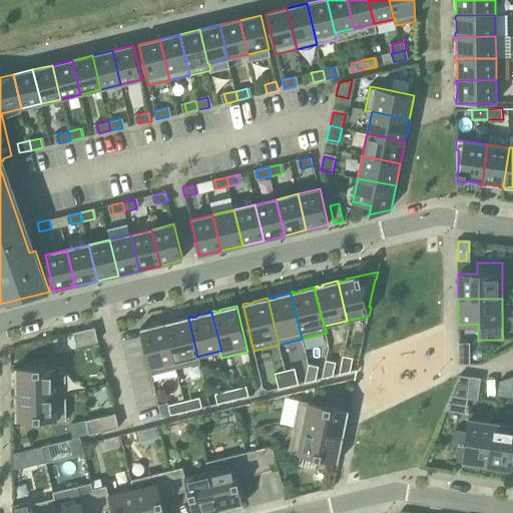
[(197,357),(188,318),(187,317),(173,321),(173,322),(168,323),(168,322),(165,323),(165,324),(176,369),(200,363),(199,356),(197,357)]
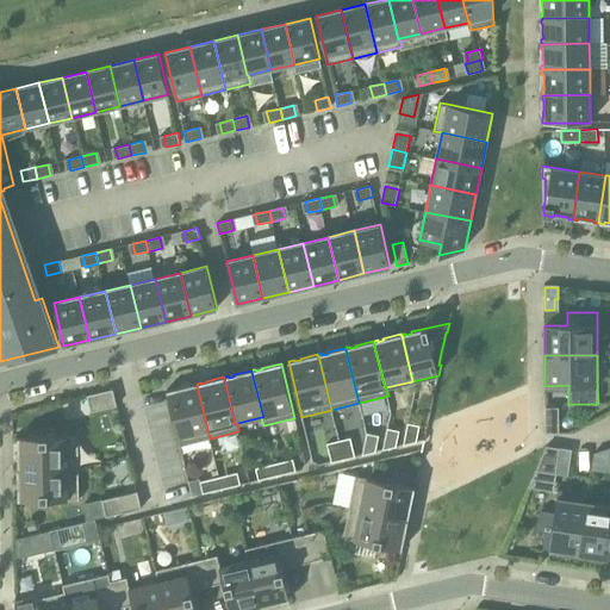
[(210,439),(197,385),(195,385),(195,384),(179,387),(179,390),(173,391),(173,390),(167,391),(180,446),(210,439)]
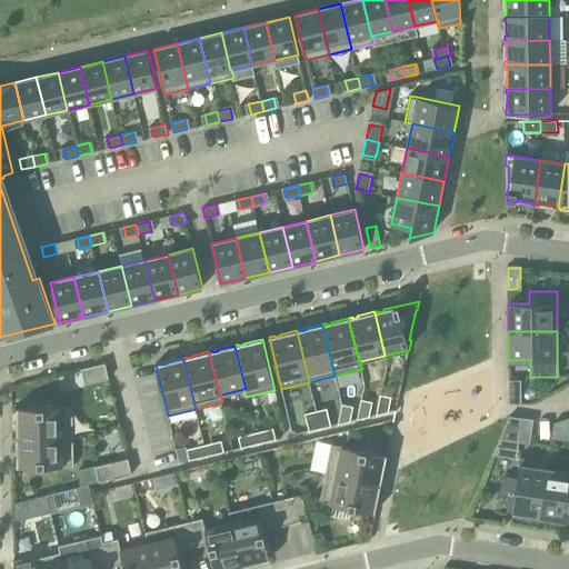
[(81,369),(85,385),(109,379),(106,363),(81,369)]
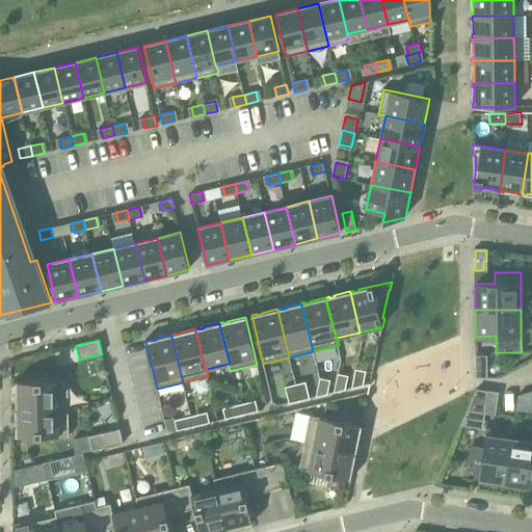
[(476,378),(487,378),(487,355),(476,355),(476,378)]
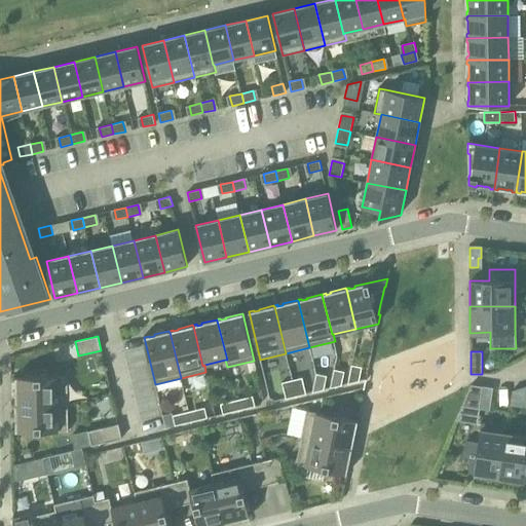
[(350,369),(347,384),(359,381),(361,371),(350,369)]
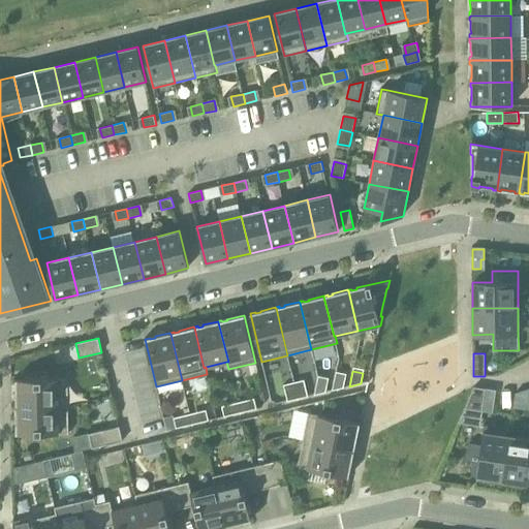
[(335,375),(332,391),(343,387),(345,378),(335,375)]
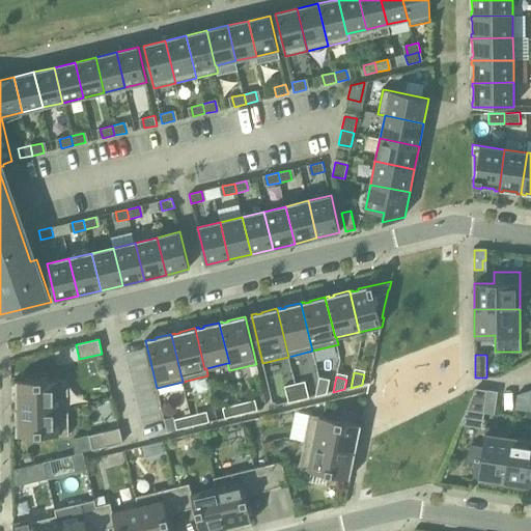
[(16,381),(16,409),(68,408),(68,380),(52,381),(52,379),(50,379),(50,381),(26,381),(26,379),(25,379),(25,381),(16,381)]
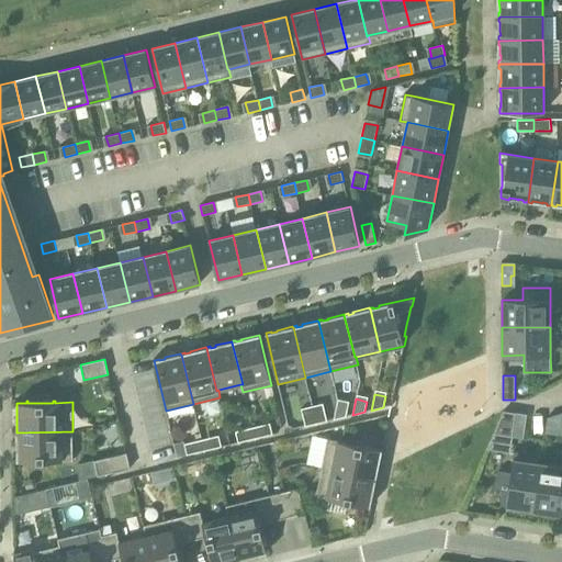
[(337,404),(334,419),(346,416),(348,406),(337,404)]
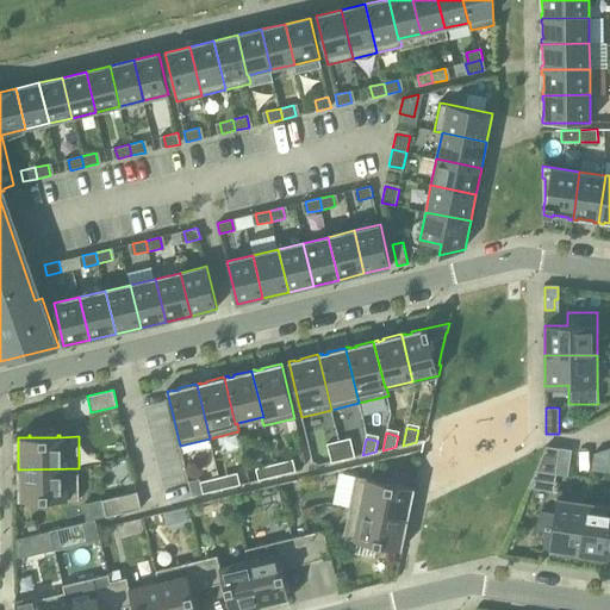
[(340,446),(343,460),(355,458),(352,443),(340,446)]
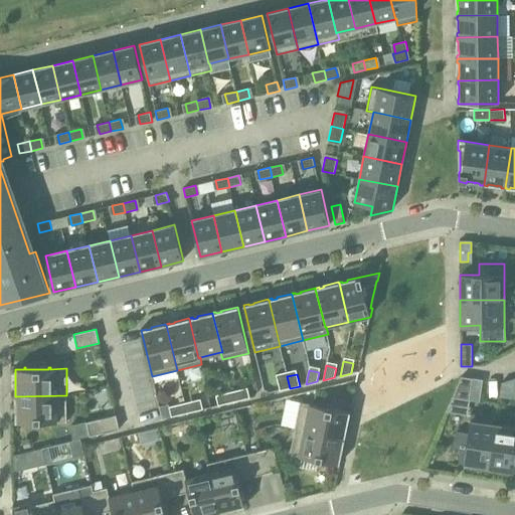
[(287,376),(277,378),(280,390),(290,388),(287,376)]
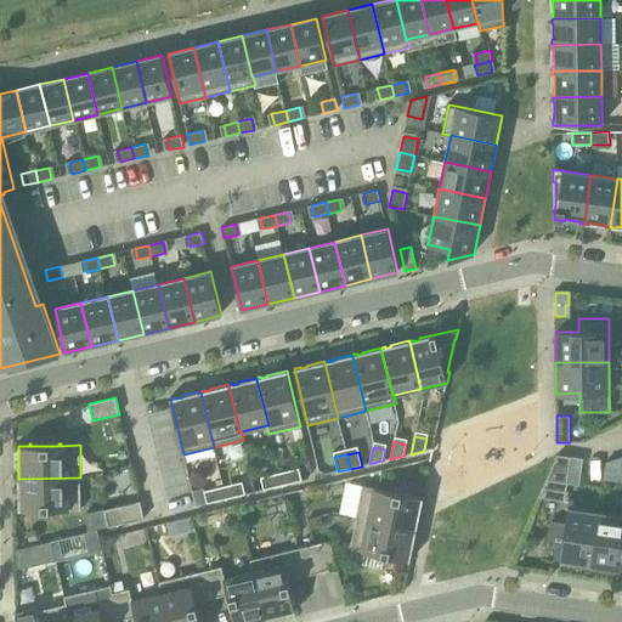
[(571,457),(558,456),(547,480),(566,484),(571,457)]
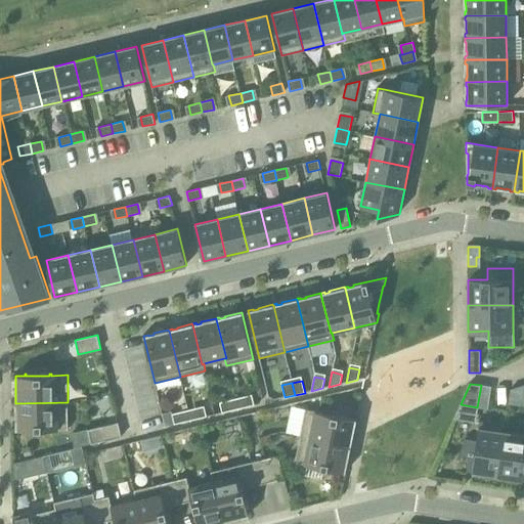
[(248,395),(235,398),(237,408),(250,406),(248,395)]
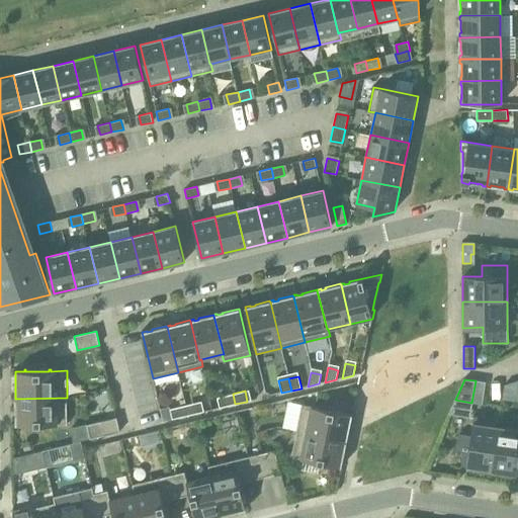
[(224,407),(235,404),(233,394),(221,397),(224,407)]
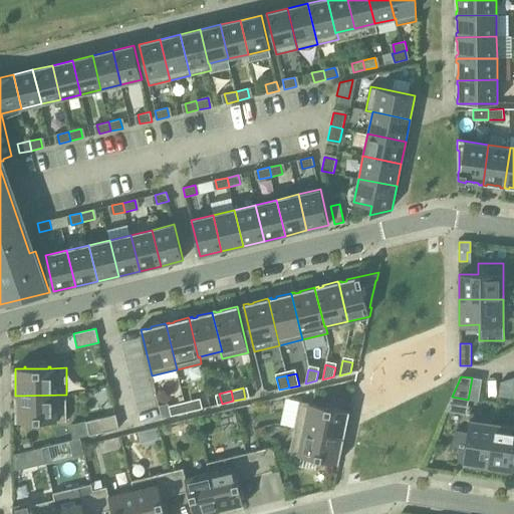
[(66,395),(15,396),(15,422),(66,422),(66,395)]
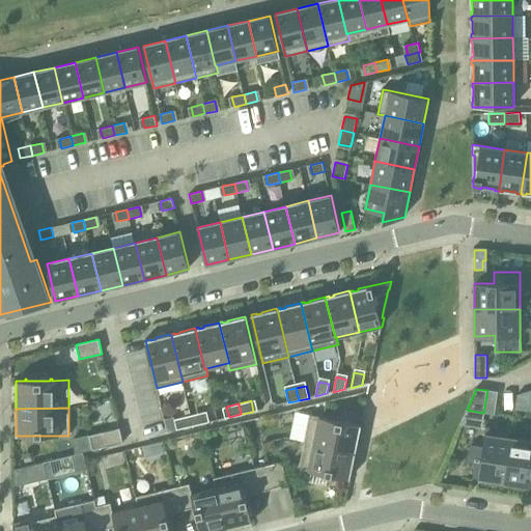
[(202,413),(190,416),(193,426),(205,423),(202,413)]
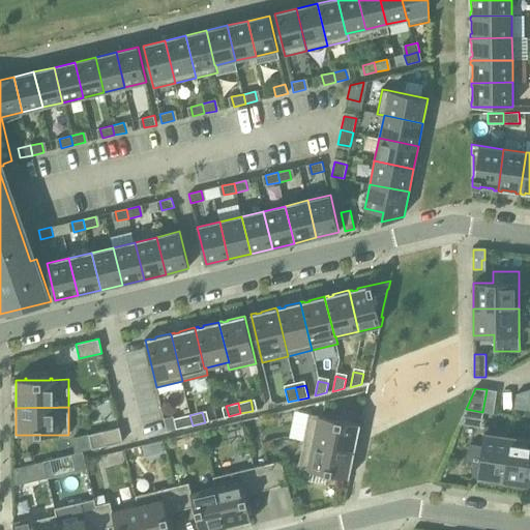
[(360,424),(359,424),(351,422),(352,420),(350,420),(350,422),(326,417),(327,415),(325,415),(325,417),(308,414),(303,441),(355,451),(360,424)]
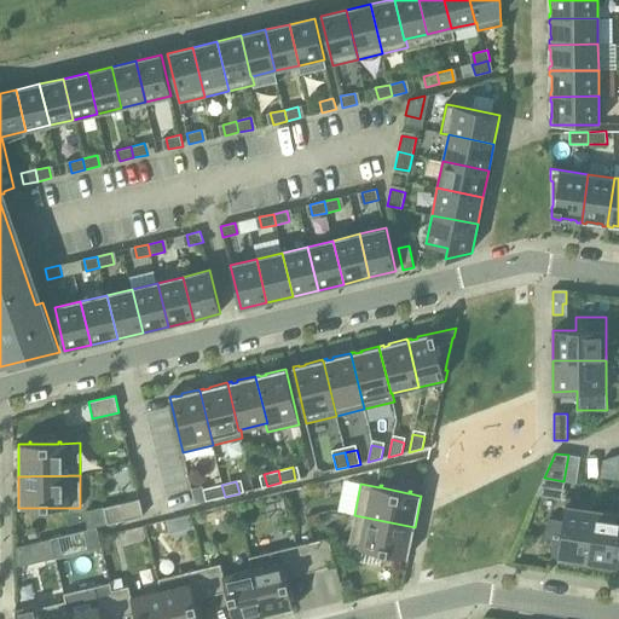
[(210,501),(225,497),(221,485),(208,489),(210,501)]
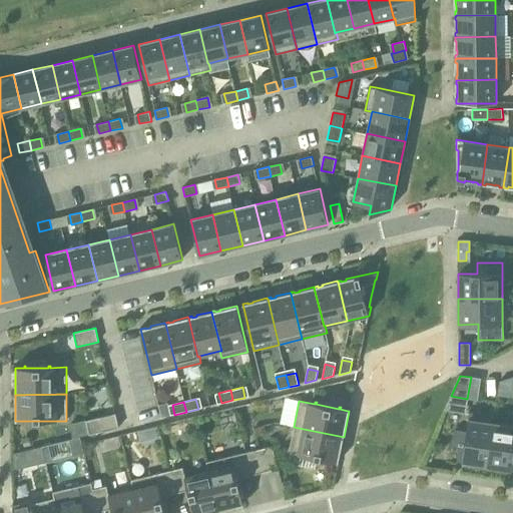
[(462,463),(487,467),(493,423),(494,423),(495,416),(469,412),(462,463)]
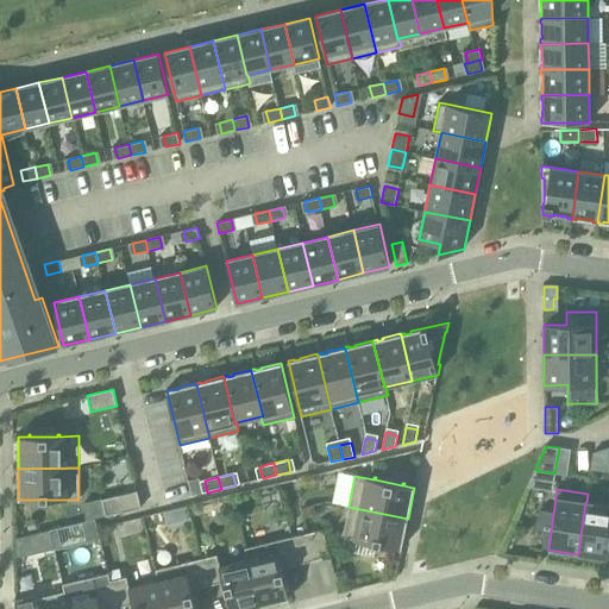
[(142,508),(137,491),(101,500),(106,516),(142,508)]
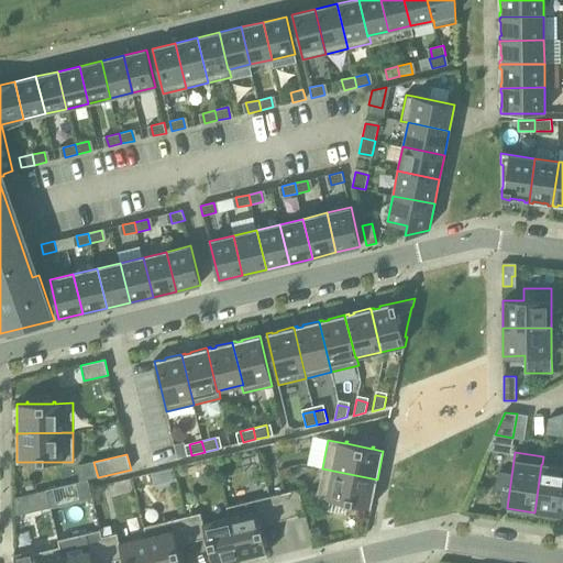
[(534,512),(562,516),(562,505),(562,466),(542,464),(541,464),(534,512)]
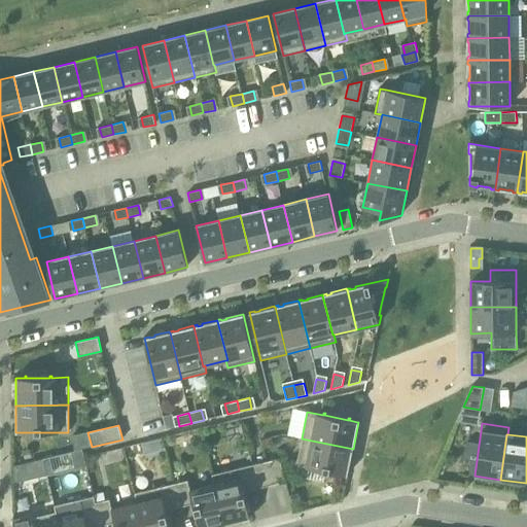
[(351,458),(352,452),(353,449),(302,438),(296,465),(347,476),(349,469),(347,469),(349,461),(350,462),(351,458)]
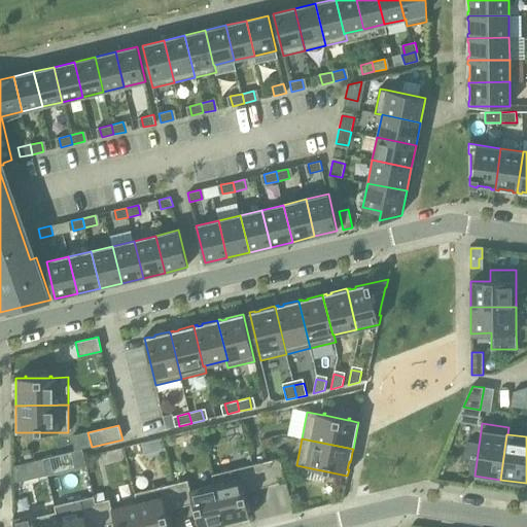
[(266,461),(272,485),(286,482),(280,458),(266,461)]
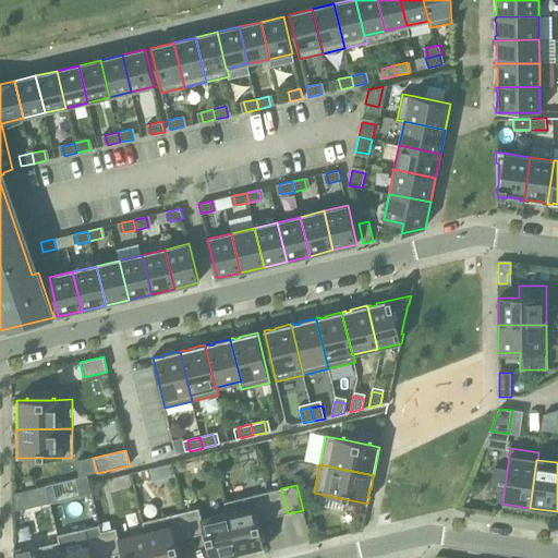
[(19,509),(19,510),(50,502),(46,486),(13,494),(13,510),(19,509)]
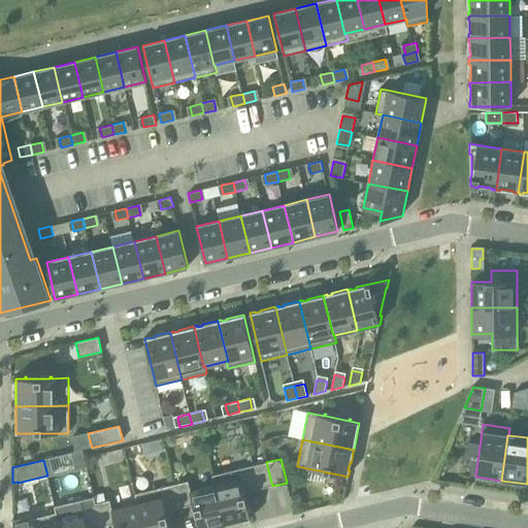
[(258,489),(272,486),(266,462),(252,465),(258,489)]
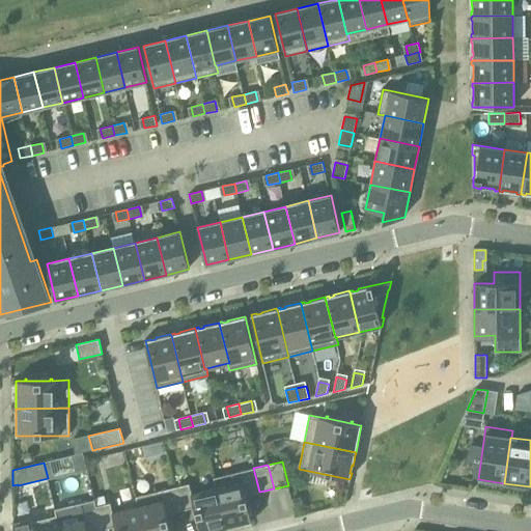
[(214,478),(217,487),(226,529),(230,528),(252,523),(252,522),(251,516),(253,515),(252,514),(250,514),(249,507),(251,507),(250,506),(248,506),(246,496),(259,492),(253,468),(240,472),(214,478)]
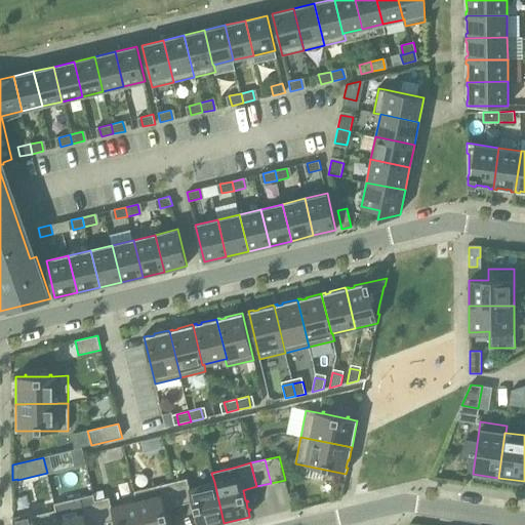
[(215,524),(220,524),(224,523),(214,482),(190,488),(187,478),(172,482),(178,506),(192,501),(195,513),(193,513),(193,515),(195,514),(197,521),(195,522),(195,523),(197,523),(197,524),(215,524)]
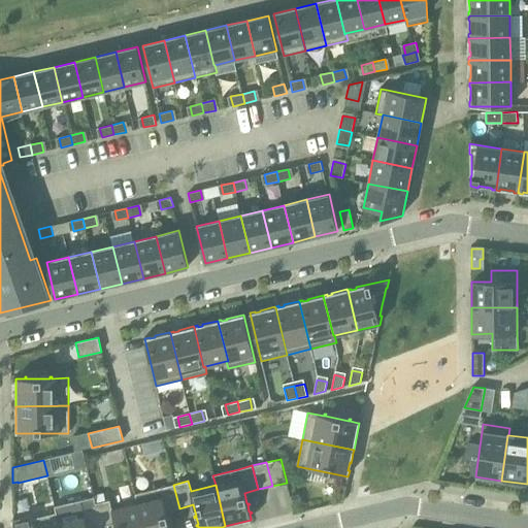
[(135,494),(137,503),(142,527),(169,527),(169,524),(171,523),(170,522),(168,522),(166,512),(179,508),(173,485),(160,488),(135,494)]
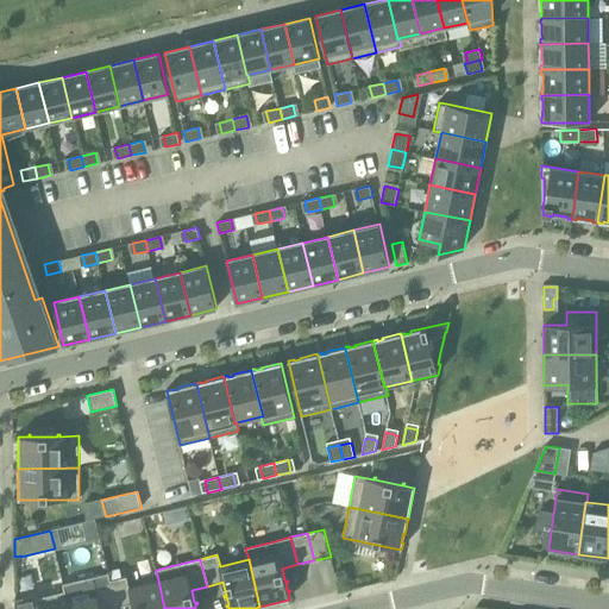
[(67,591),(69,602),(68,603),(69,608),(111,608),(117,608),(111,581),(108,573),(62,584),(64,591),(67,591)]
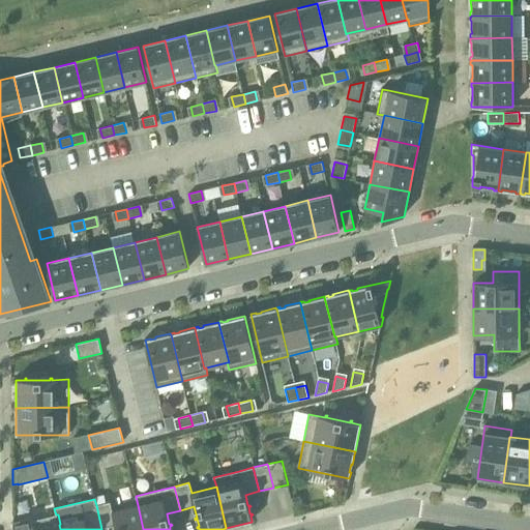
[(143,529),(138,505),(113,511),(110,502),(96,505),(101,529),(116,526),(116,529),(143,529)]
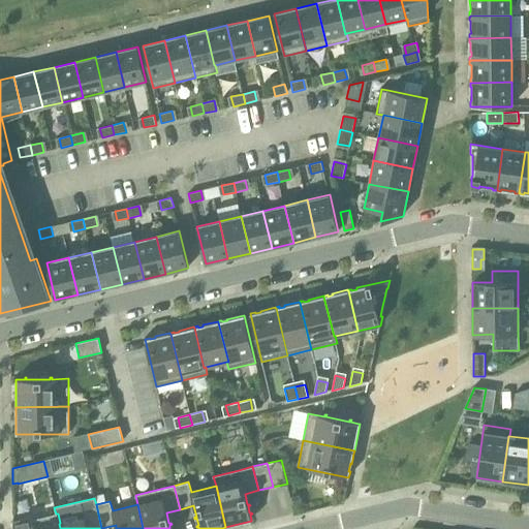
[(60,528),(59,524),(60,523),(58,514),(12,524),(12,528),(60,528)]
